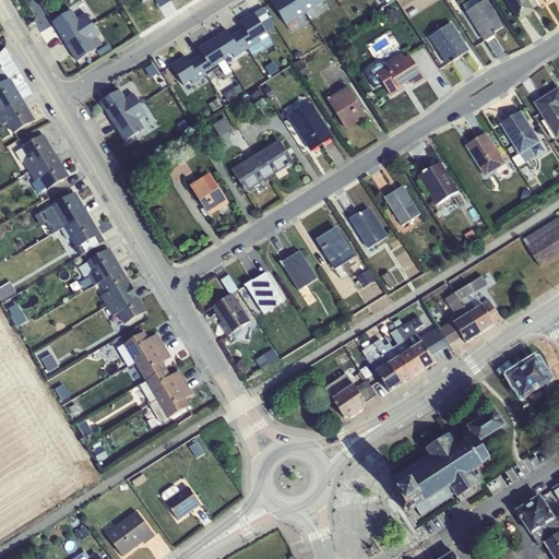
[(307,12),(298,0),(277,0),(273,2),(287,24),(307,12)]
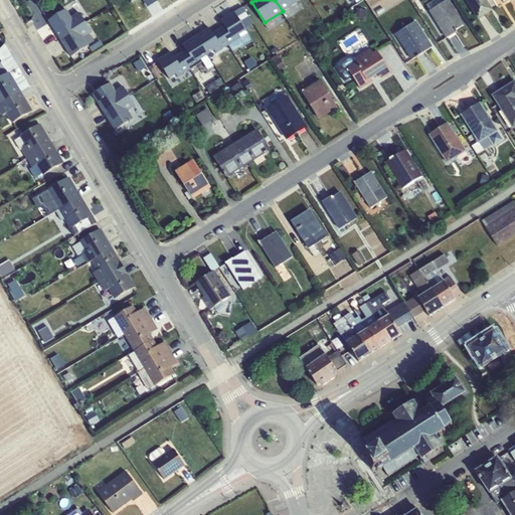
[(275,0),(283,11),(299,0),(275,0)]
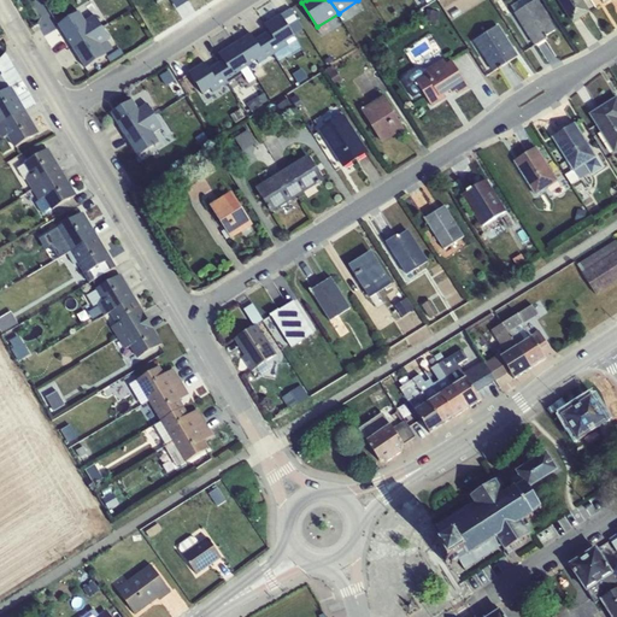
[(519,0),(511,6),(515,13),(535,0),(519,0)]
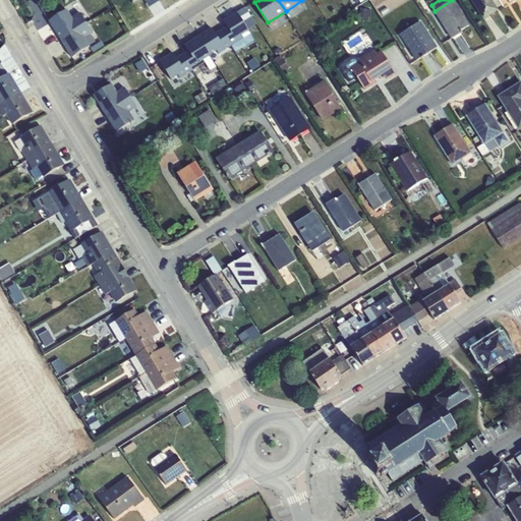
[(452,0),(435,11),(451,39),(461,33),(460,31),(470,25),(454,0),(452,0)]
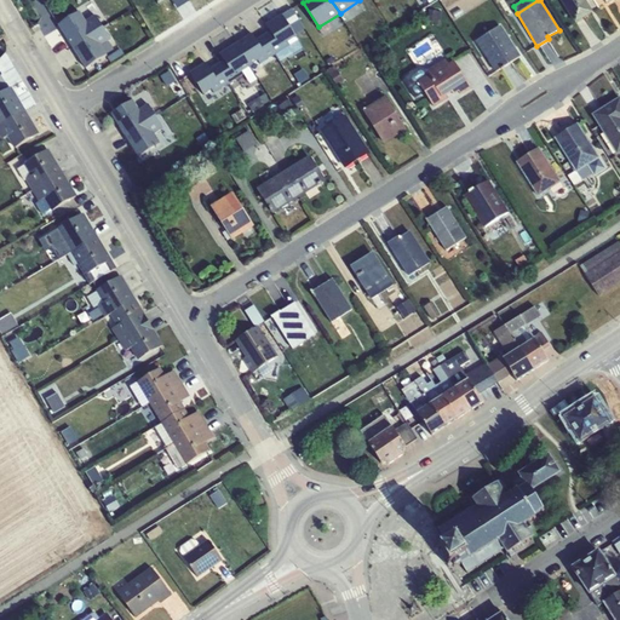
[(560,0),(575,24),(593,12),(585,0),(560,0)]
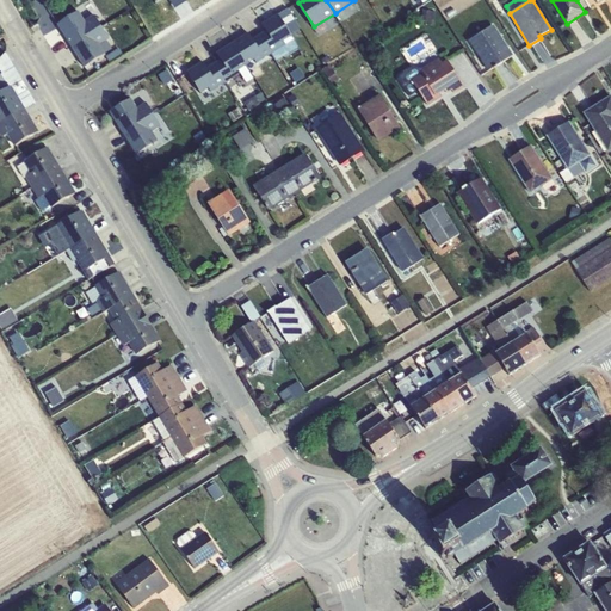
[(59,26),(69,45),(100,26),(94,17),(87,22),(81,12),(59,26)]
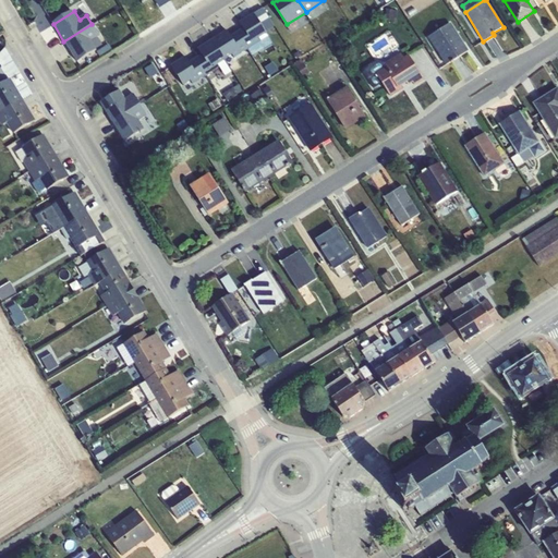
[(245,29),(239,33),(247,50),(259,43),(258,40),(267,35),(255,14),(241,23),(245,29)]
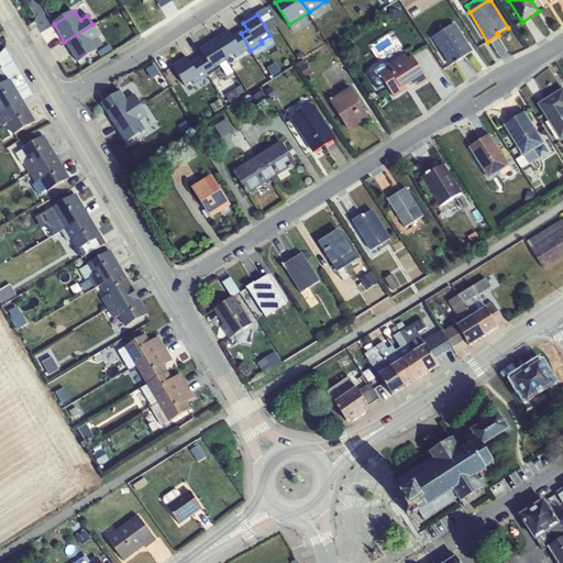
[(455,23),(432,37),(451,66),(473,52),(455,23)]
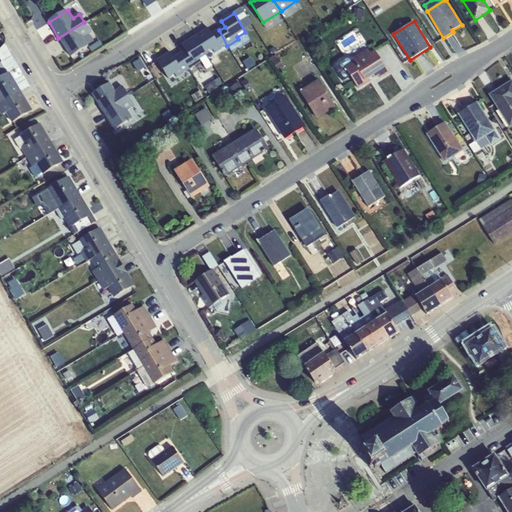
[(91,33),(84,22),(58,38),(71,58),(94,44),(89,35),(91,33)]
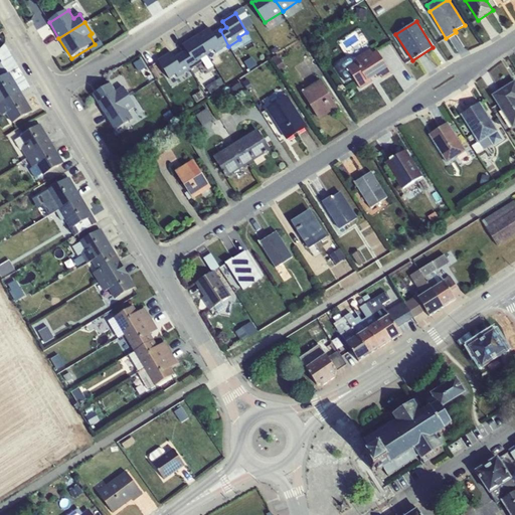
[(209,58),(228,46),(220,30),(214,34),(210,28),(197,37),(209,58)]
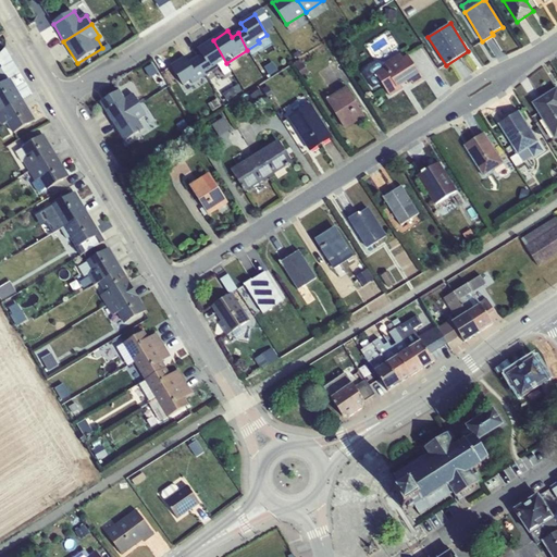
[(212,71),(226,63),(213,40),(199,49),(202,54),(212,71)]
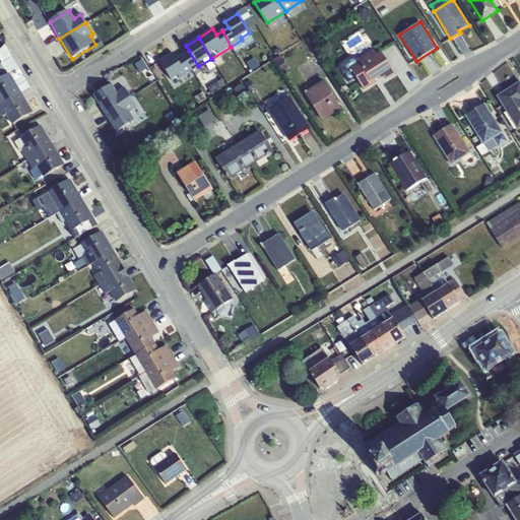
[(340,64),(340,69),(348,82),(356,77),(364,90),(377,82),(376,79),(380,77),(381,78),(385,76),(387,78),(395,74),(381,51),(376,54),(374,50),(358,59),(352,57),(340,64)]
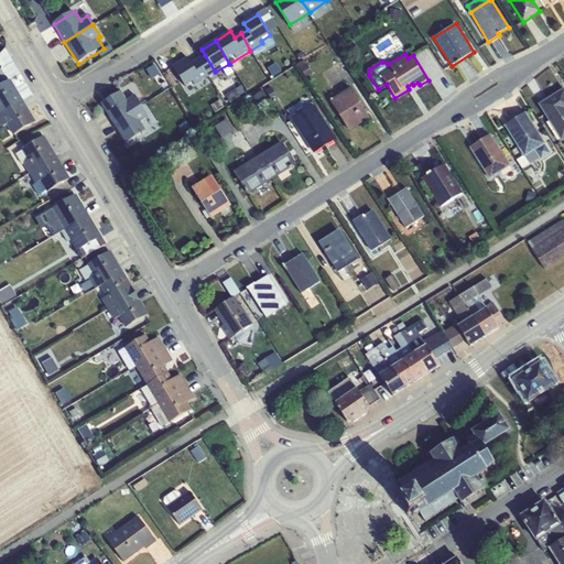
[(190,57),(174,67),(188,89),(215,72),(205,55),(193,63),(190,57)]
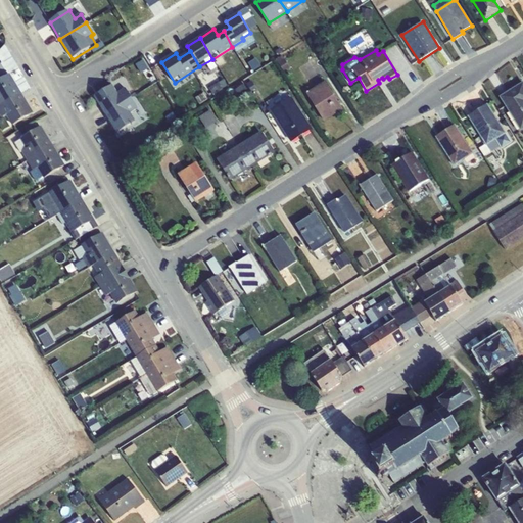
[(282,55),(276,59),(285,73),(291,69),(282,55)]
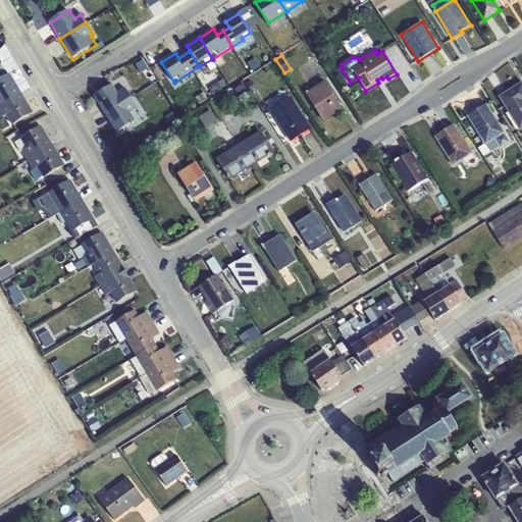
[(3,62),(0,63),(0,71),(2,75),(8,72),(3,62)]
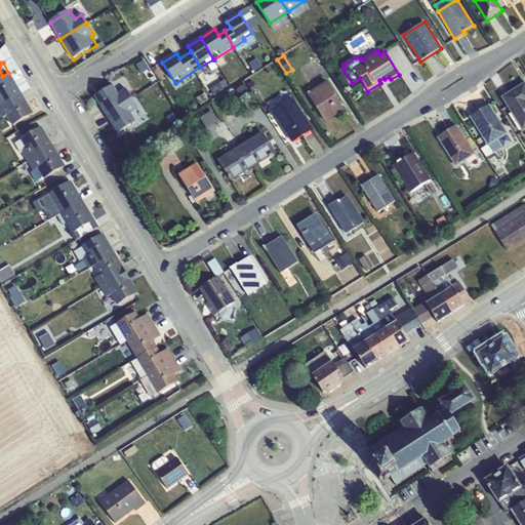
[(0,107),(22,93),(9,73),(0,78),(0,107)]
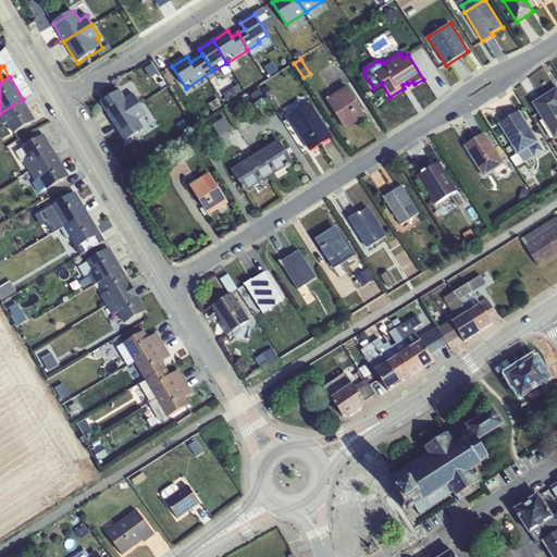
[(265,84),(261,87),(268,97),(272,95),(265,84)]
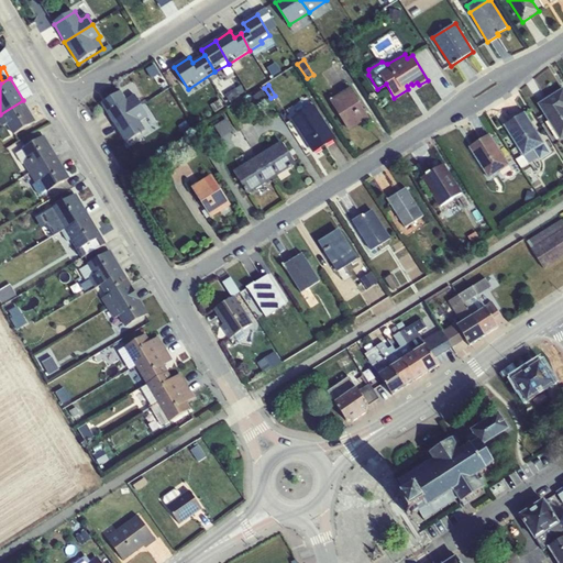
[(351,87),(330,100),(349,131),(370,118),(351,87)]
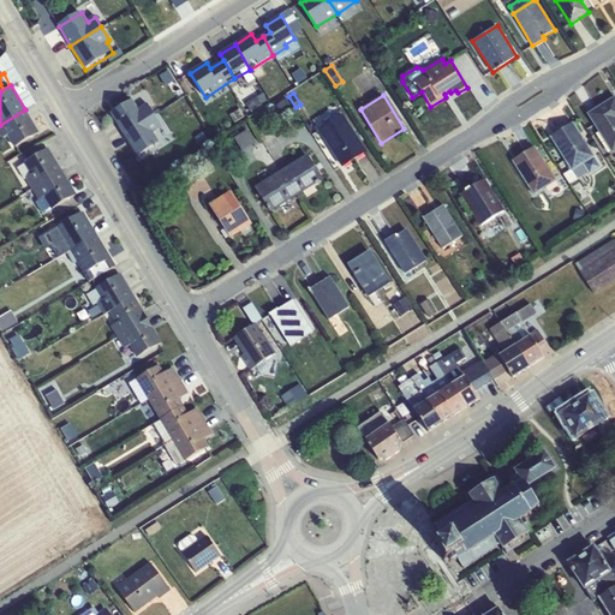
[(614,95),(587,113),(613,153),(614,150),(614,95)]
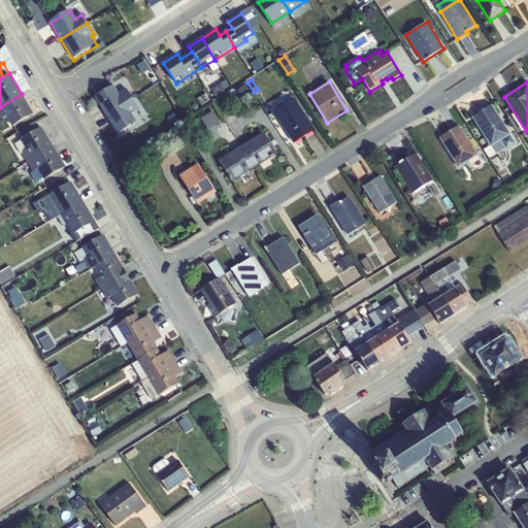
[(246,84),(241,88),(244,93),(251,89),(246,84)]
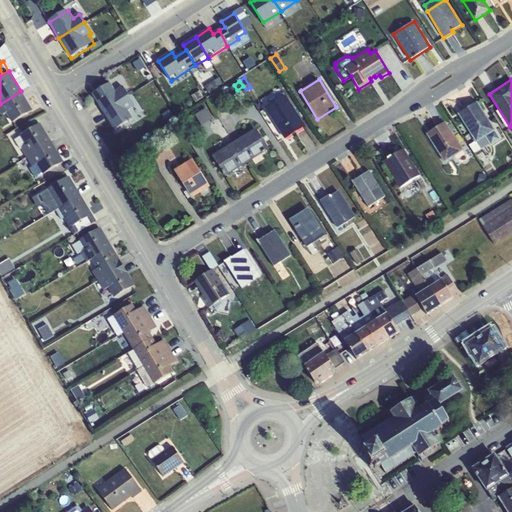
[(92,95),(103,111),(128,95),(123,87),(119,90),(113,82),(92,95)]
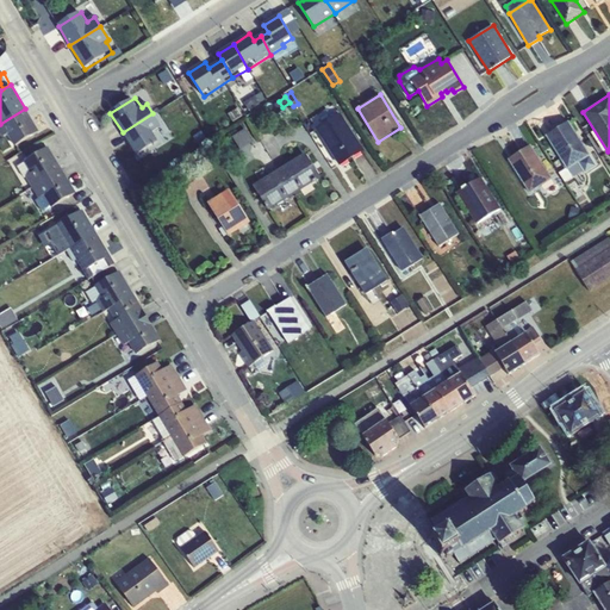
[(38,131),(25,109),(0,124),(0,134),(2,137),(7,134),(14,145),(38,131)]
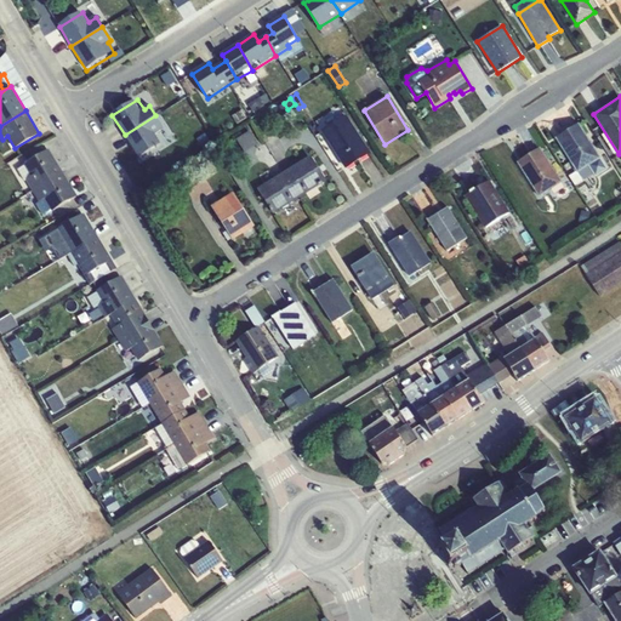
[(164,129),(155,115),(125,135),(138,157),(165,140),(159,132),(164,129)]
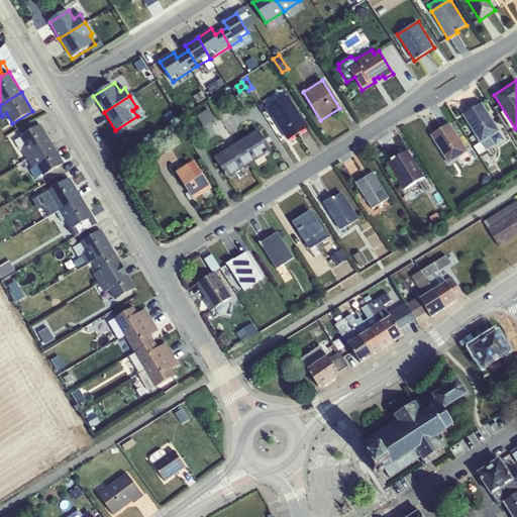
[(289,96),(268,109),(288,140),(308,127),(289,96)]
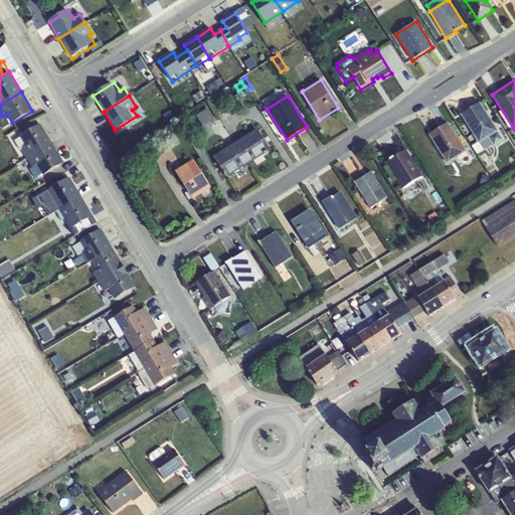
[(480,103),(461,115),(479,143),(488,137),(498,131),(480,103)]
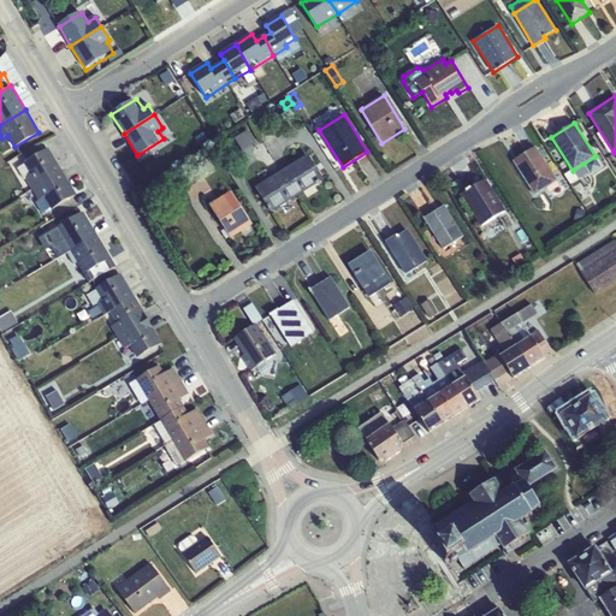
[(244,148),(256,143),(252,131),(240,136),(244,148)]
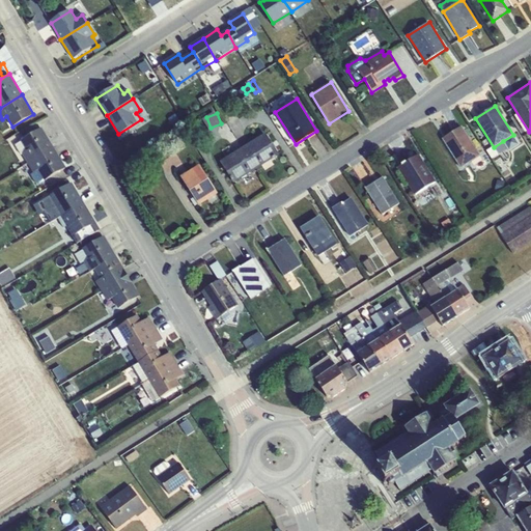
[(462,127),(442,139),(462,168),(480,156),(462,127)]
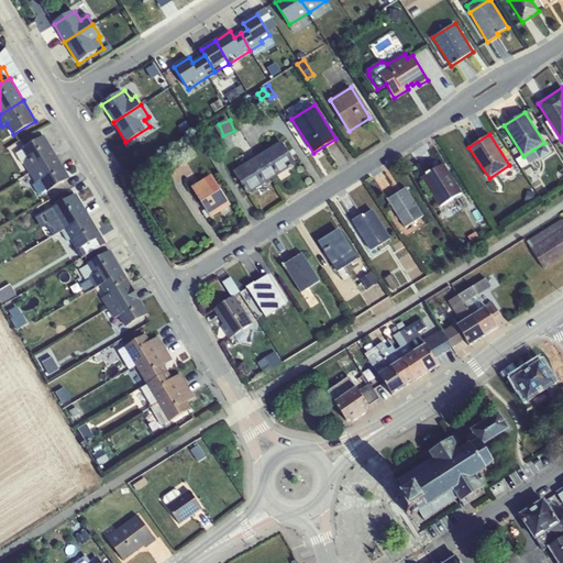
[(24,164),(30,174),(58,157),(44,135),(15,153),(23,165),(24,164)]
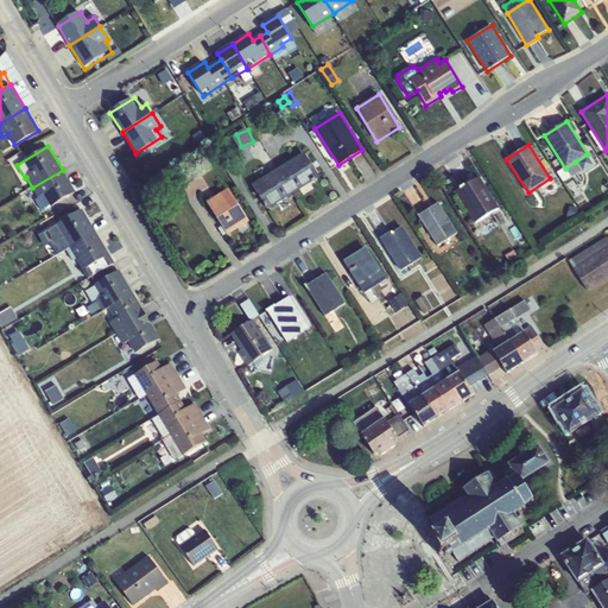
[(304,152),(278,169),(293,194),(320,177),(304,152)]
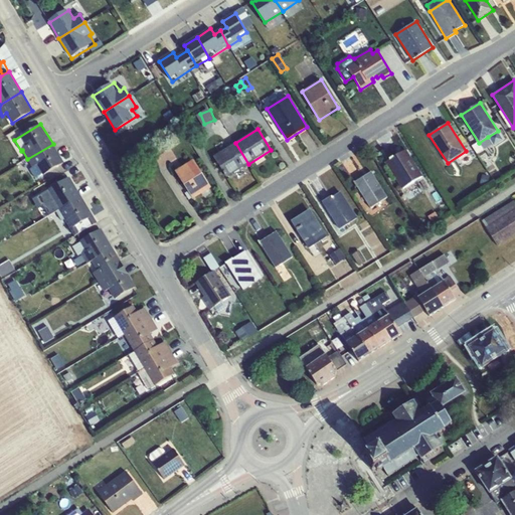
[(504,140),(498,131),(488,137),(494,147),(504,140)]
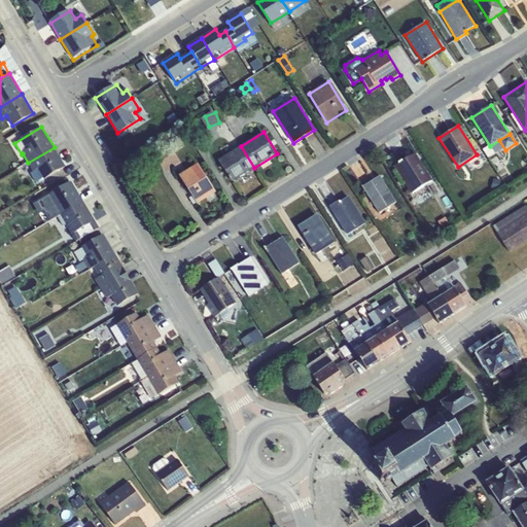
[(254,168),(241,146),(218,161),(232,182),(254,168)]
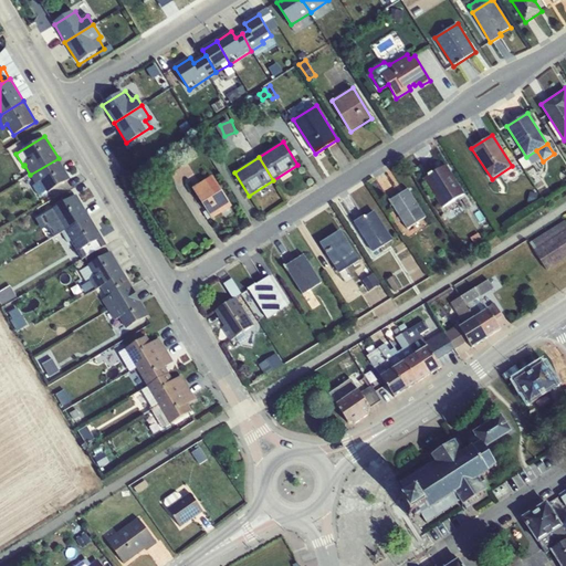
[(70,178),(59,158),(30,175),(35,185),(33,186),(41,197),(70,178)]
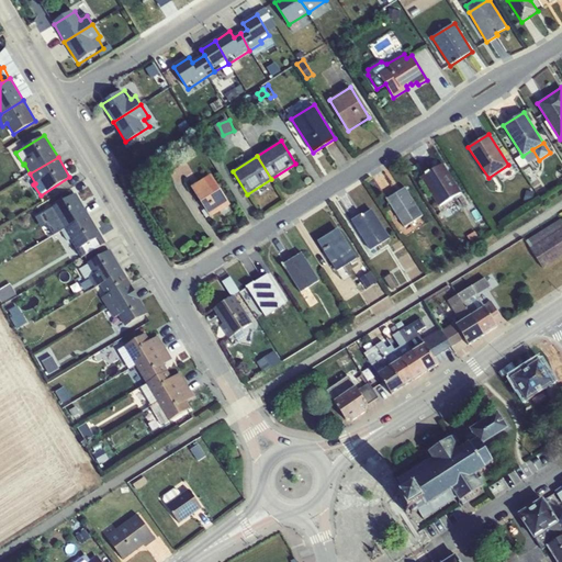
[(444,164),(420,177),(438,206),(461,193),(444,164)]
